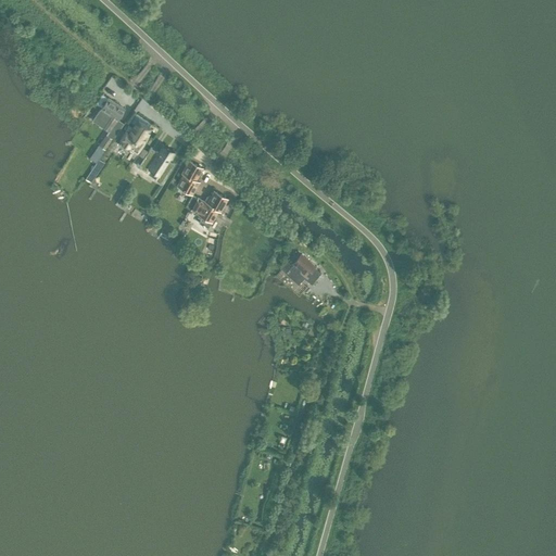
[(108,98),(93,119),(109,130),(105,135),(112,139),(123,124),(117,119),(124,109),(108,98)]
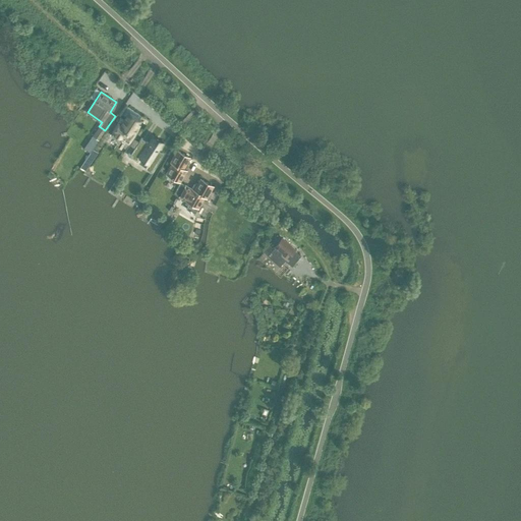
[(121,138),(129,145),(133,138),(140,127),(139,127),(136,125),(140,119),(129,112),(124,118),(122,117),(120,116),(115,122),(117,123),(110,134),(120,140),(121,138)]
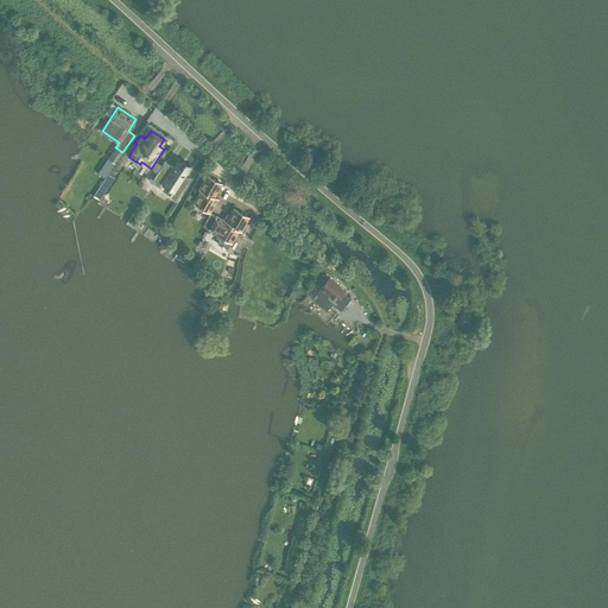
[(115,147),(105,163),(112,168),(122,152),(115,147)]
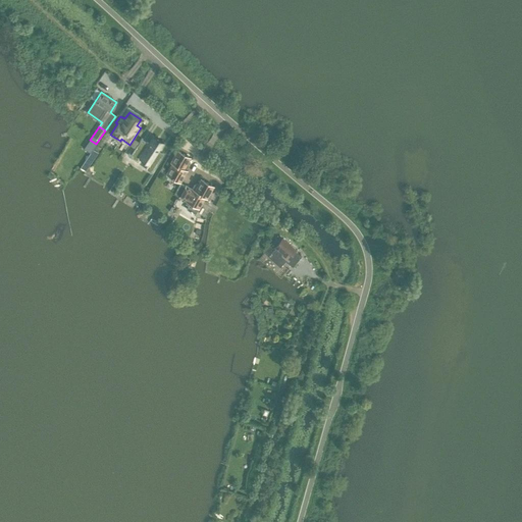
[(129,153),(128,155),(138,161),(141,156),(149,161),(145,168),(151,172),(163,153),(158,149),(163,142),(152,134),(147,142),(142,138),(131,154),(129,153)]
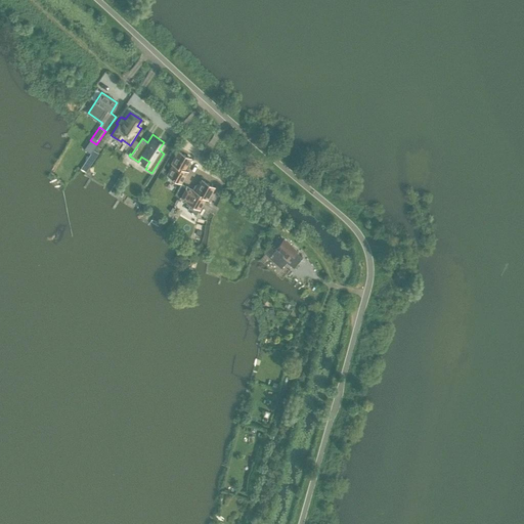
[(173,163),(167,174),(169,175),(168,177),(178,183),(179,181),(181,182),(187,171),(185,170),(189,164),(187,163),(190,158),(178,150),(171,162),(173,163)]
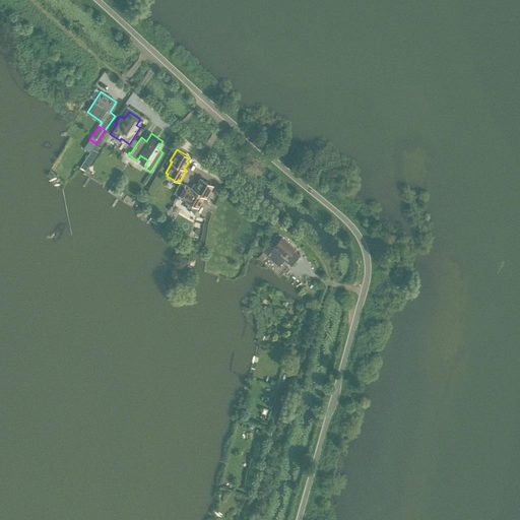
[(178,194),(178,195),(186,200),(188,201),(187,203),(188,203),(188,204),(186,207),(189,209),(189,210),(190,211),(191,210),(194,212),(198,206),(204,195),(206,196),(212,185),(208,183),(200,178),(197,183),(195,182),(192,188),(190,187),(184,184),(178,194)]
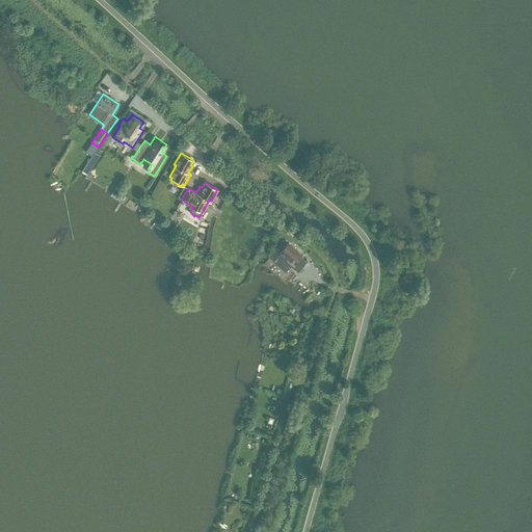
[(188,188),(184,185),(178,196),(182,198),(188,188)]
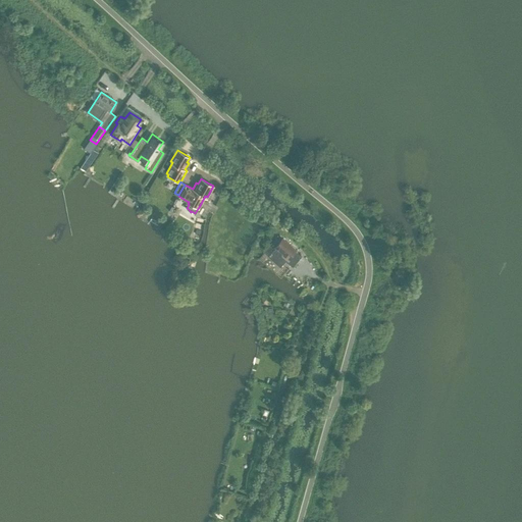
[(193,235),(201,237),(204,224),(196,222),(193,235)]
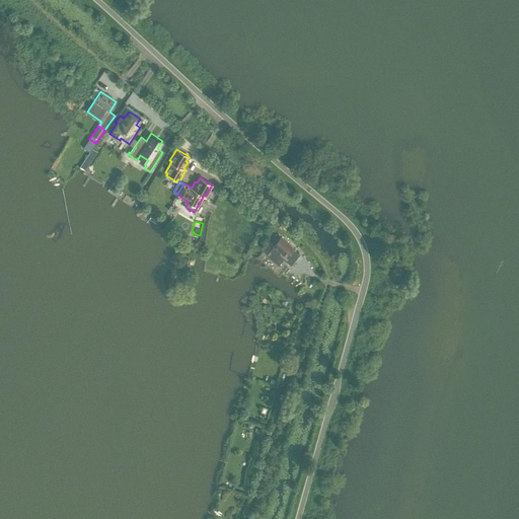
[(222,243),(225,233),(213,229),(210,239),(222,243)]
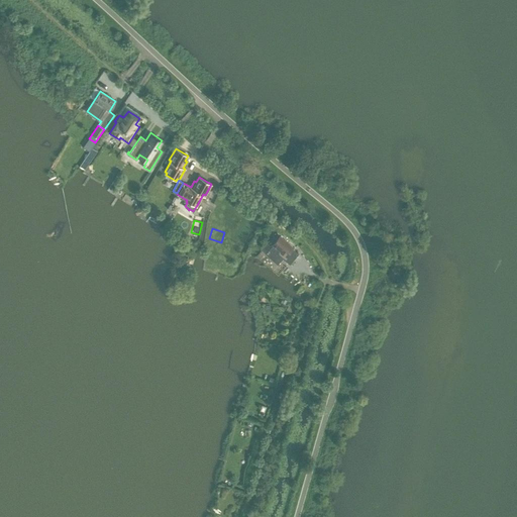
[(298,253),(291,247),(280,236),(272,245),(265,253),(277,264),(282,257),(289,264),(298,253)]
